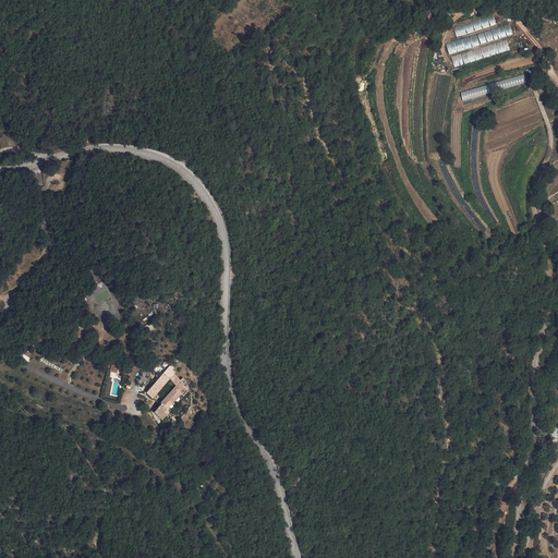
[(456,36),(496,25),(494,15),(453,26),(456,36)]
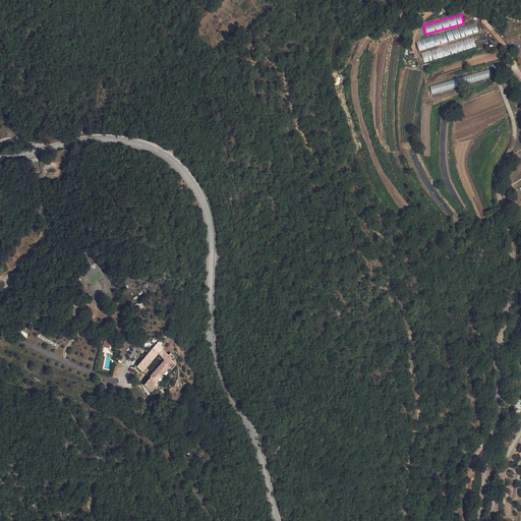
[(418,50),(479,33),(476,23),(416,40),(418,50)]
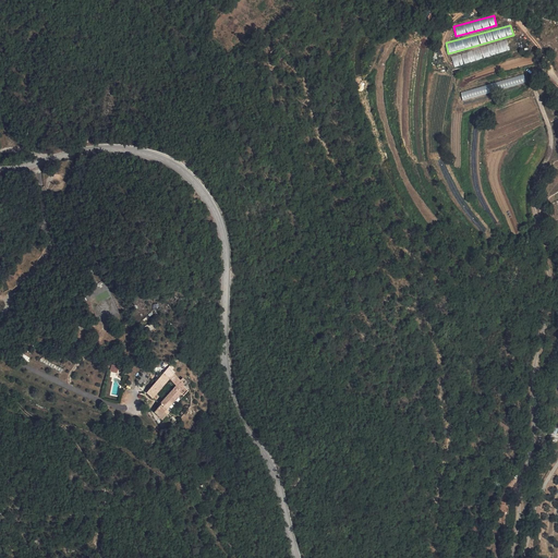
[(507,40),(451,56),(453,67),(510,51),(507,40)]
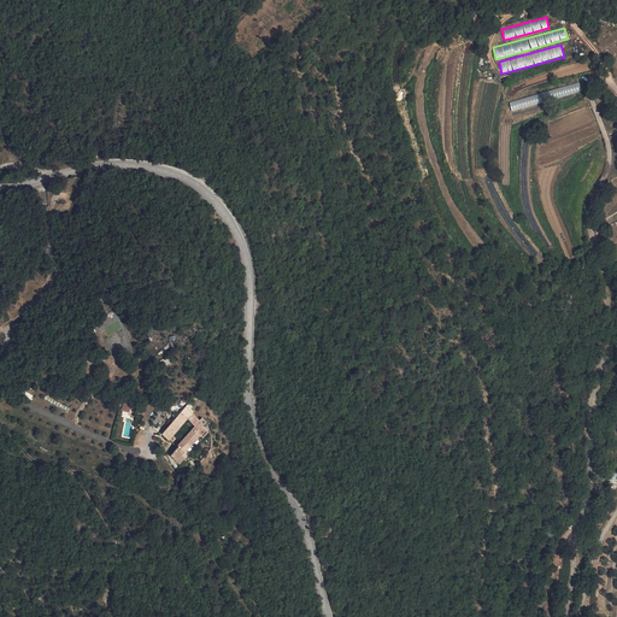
[(580,84),(509,100),(511,109),(581,93),(580,84)]
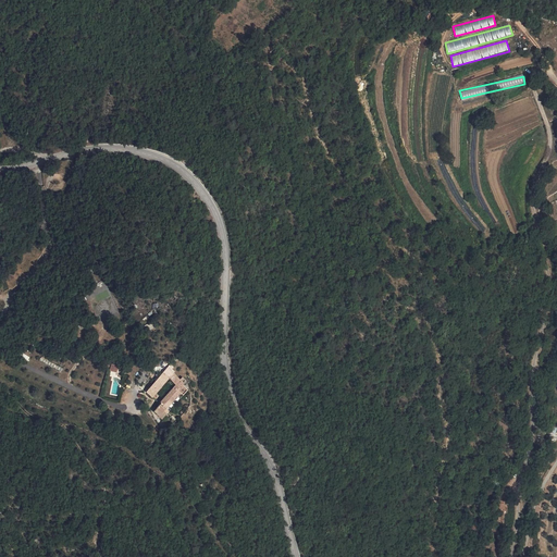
[(187,387),(192,382),(171,358),(165,364),(150,384),(156,391),(174,372),(180,379),(158,404),(165,410),(171,404),(171,399),(184,384),(187,387)]
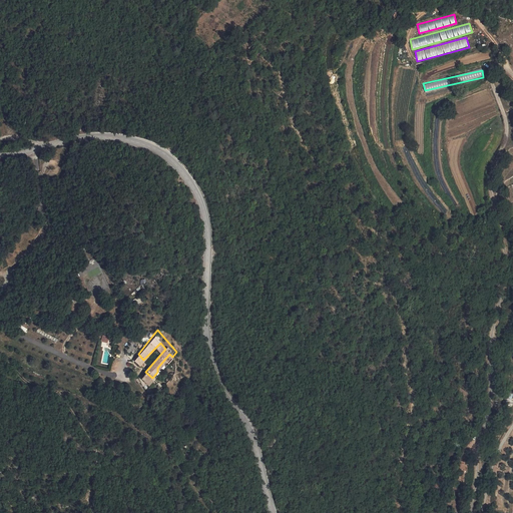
[(100,342),(107,344),(109,337),(102,335),(100,342)]
